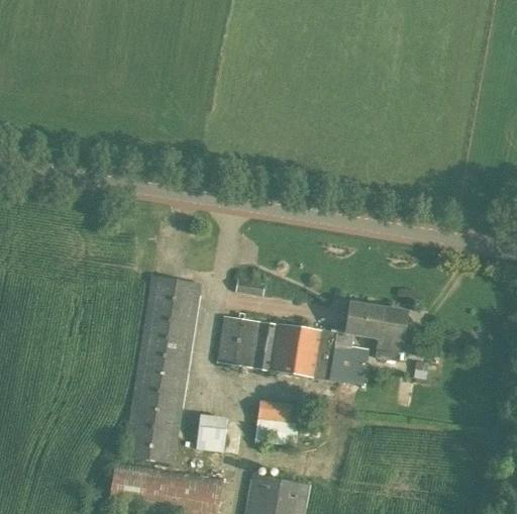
[(174,463),(201,282),(150,275),(123,454),(174,463)]
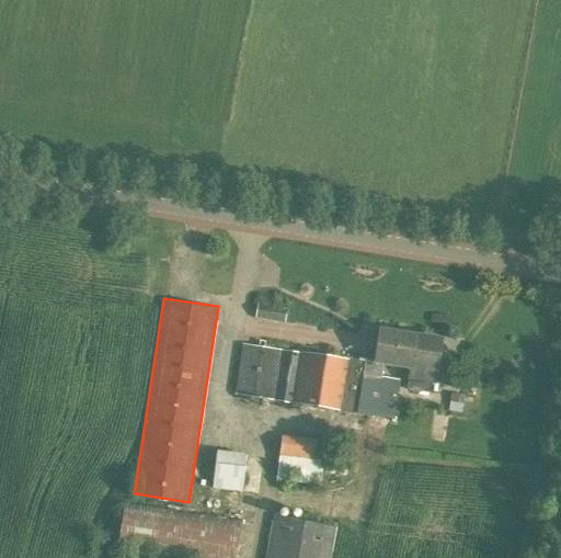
[(284,320),(287,305),(256,300),(254,316),(284,320)]
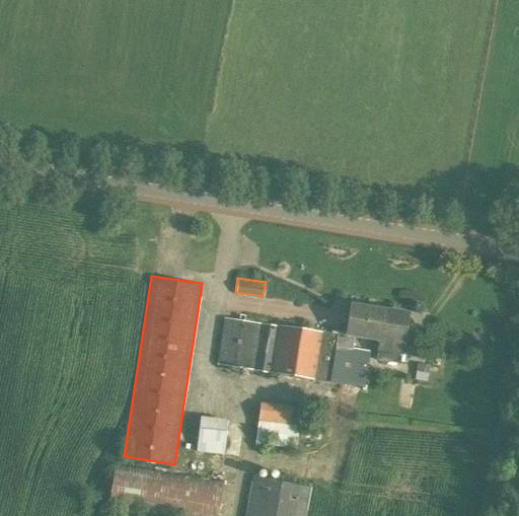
[(401,355),(408,310),(351,302),(347,332),(339,329),(338,332),(322,329),(321,329),(279,323),(279,324),(224,316),(217,362),(314,378),(314,379),(329,381),(363,386),(369,349),(353,347),(354,335),(377,339),(376,349),(377,350),(376,358),(399,361),(400,355),(401,355)]
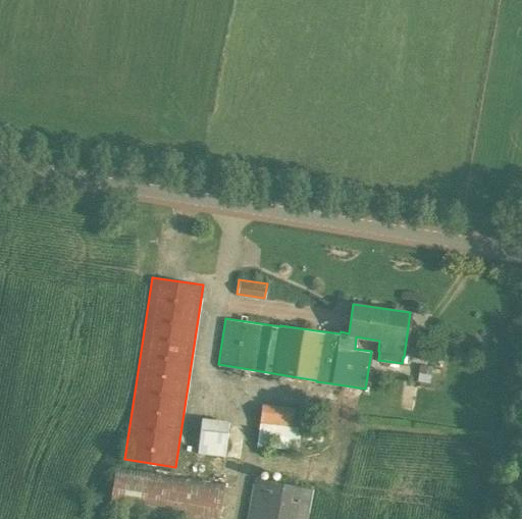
[(299,449),(302,408),(260,404),(256,446),(299,449)]
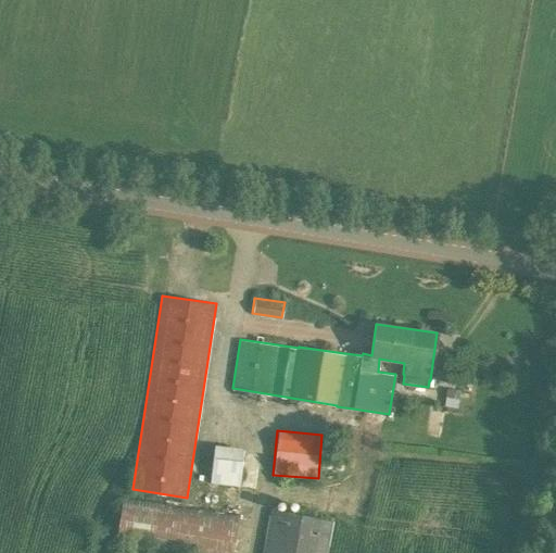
[(240,486),(244,448),(214,444),(210,481),(240,486)]
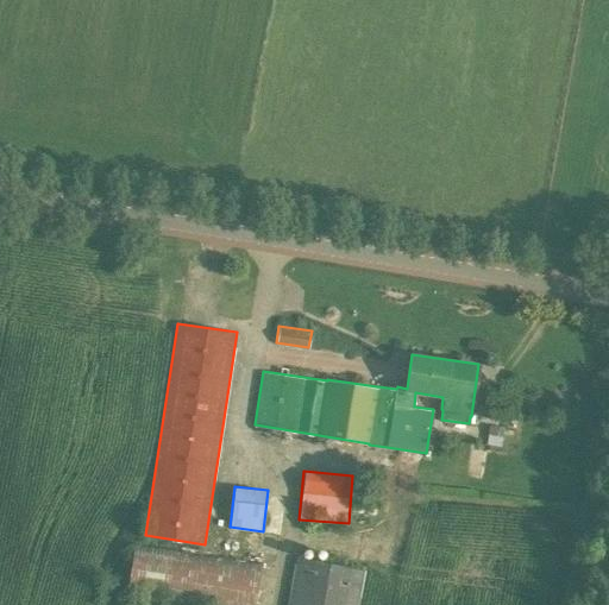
[(220,604),(255,604),(262,562),(135,543),(127,591),(220,604)]
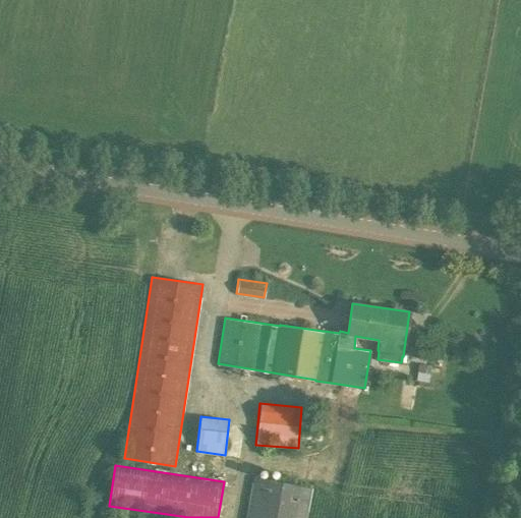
[(306,517),(312,487),(253,476),(245,517),(306,517)]
